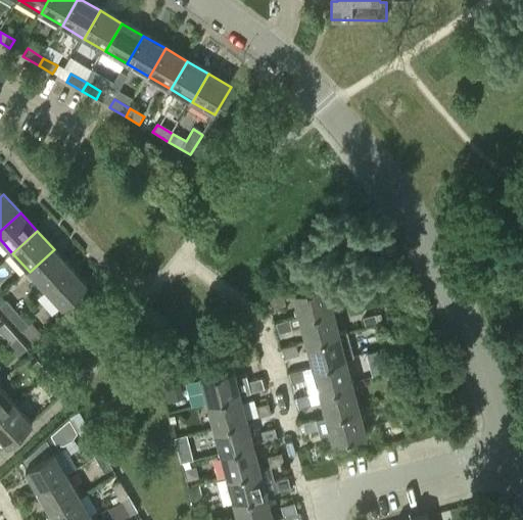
[(46,290),(70,268),(54,249),(30,272),(46,290)]
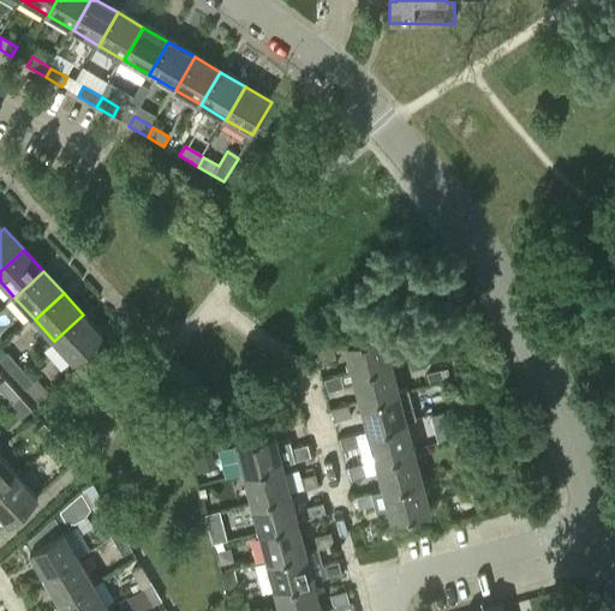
[(83,315),(54,341),(76,364),(103,337),(83,315)]
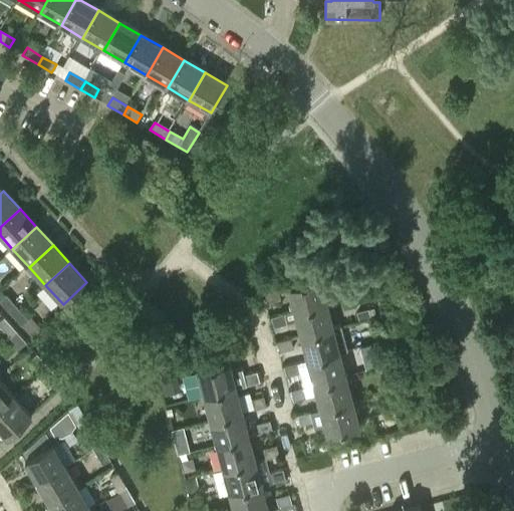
[(288,288),(295,313),(327,305),(321,279),(288,288)]
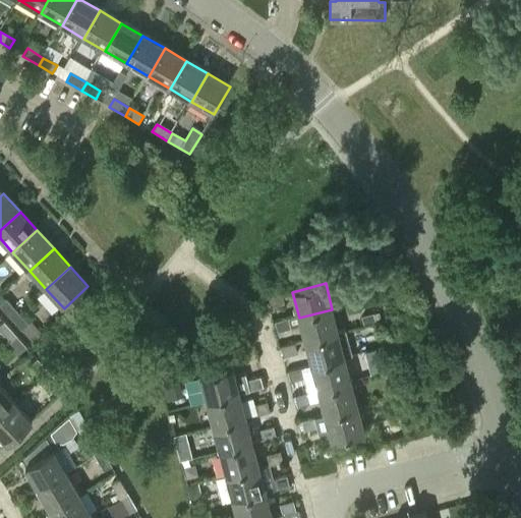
[(282,295),(268,298),(271,309),(284,305),(282,295)]
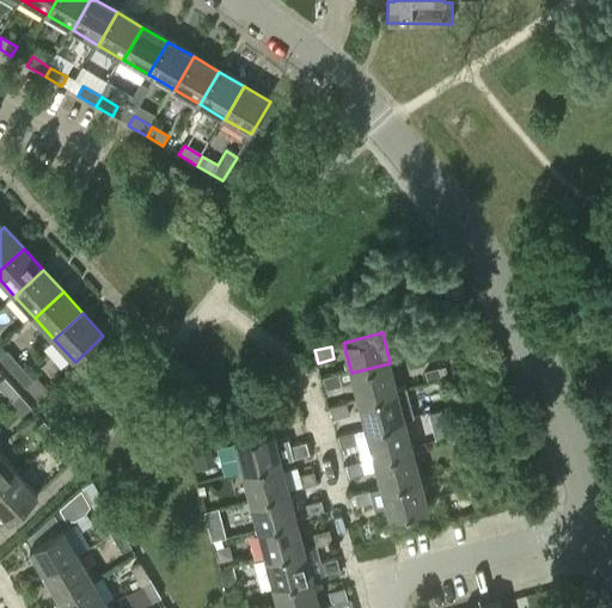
[(0,361),(14,376),(22,369),(7,352),(0,358),(0,361)]
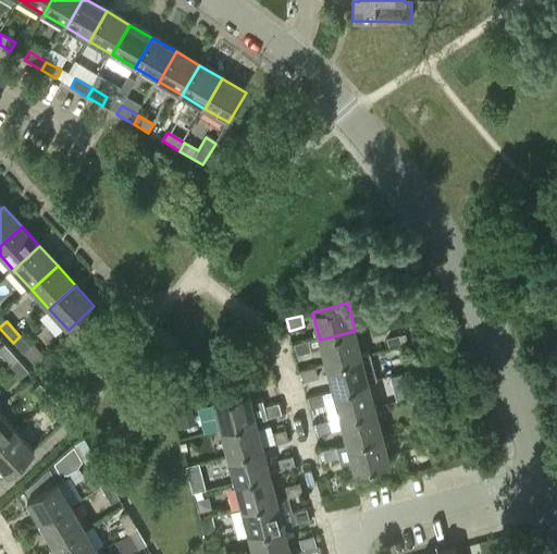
[(362,357),(355,331),(320,340),(326,366),(362,357)]
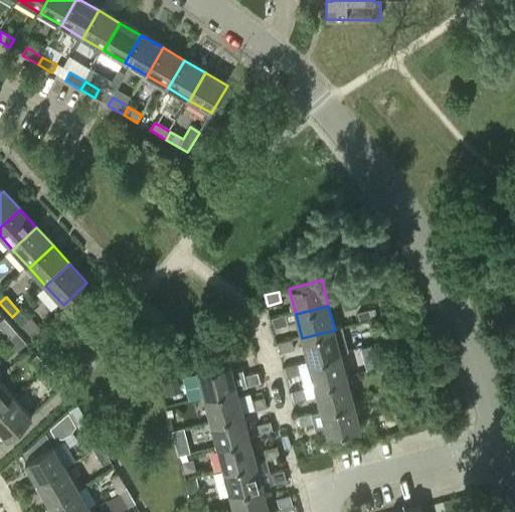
[(28,322),(18,311),(12,317),(22,328),(28,322)]
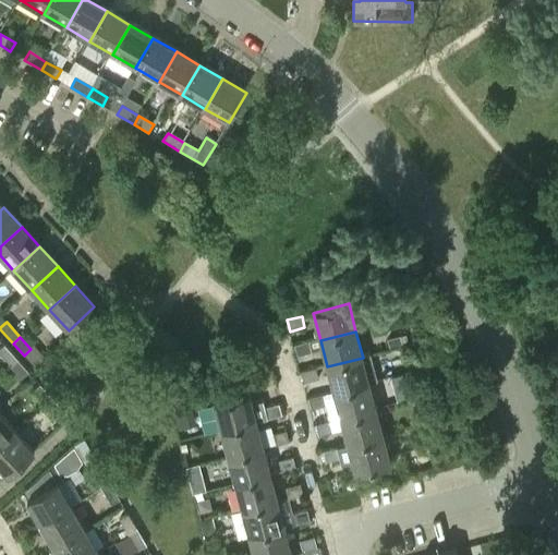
[(390,341),(391,349),(407,345),(404,338),(390,341)]
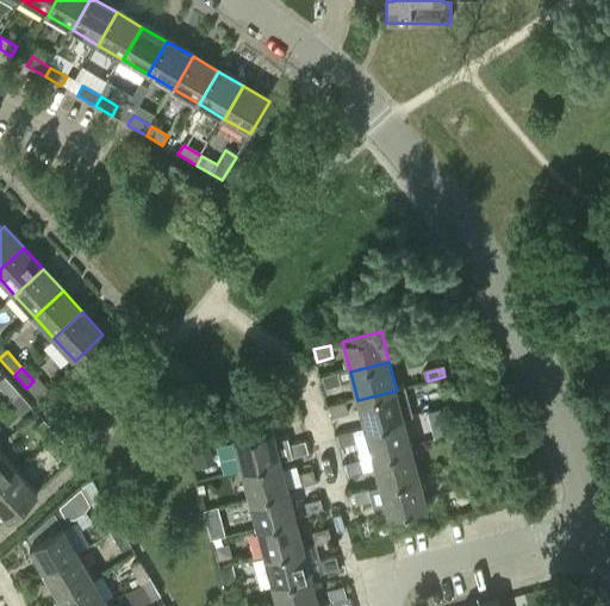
[(341,386),(337,374),(322,379),(324,391),(341,386)]
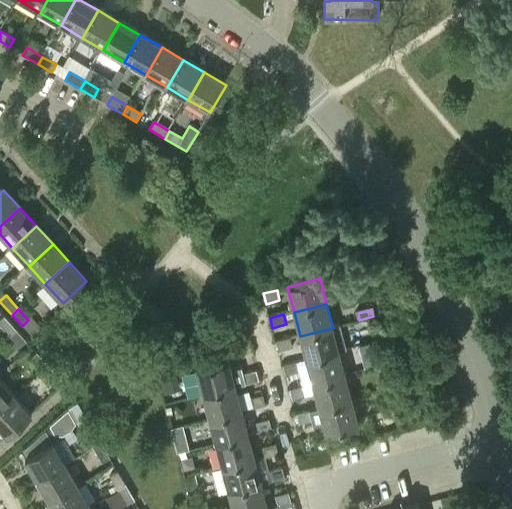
[(16,331),(4,318),(0,321),(0,327),(9,337),(16,331)]
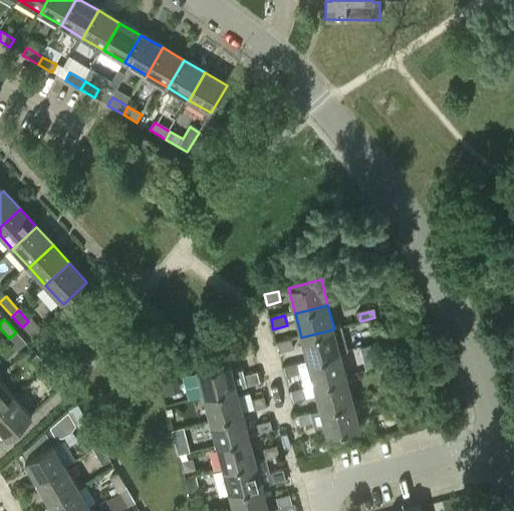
[(334,329),(301,337),(308,362),(340,353),(334,329)]
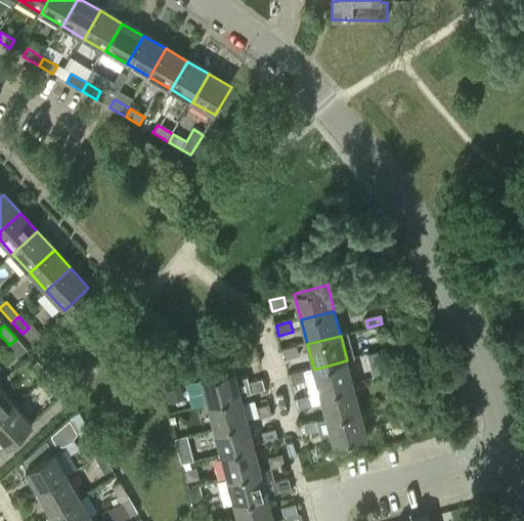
[(16,339),(9,345),(19,356),(27,351),(16,339)]
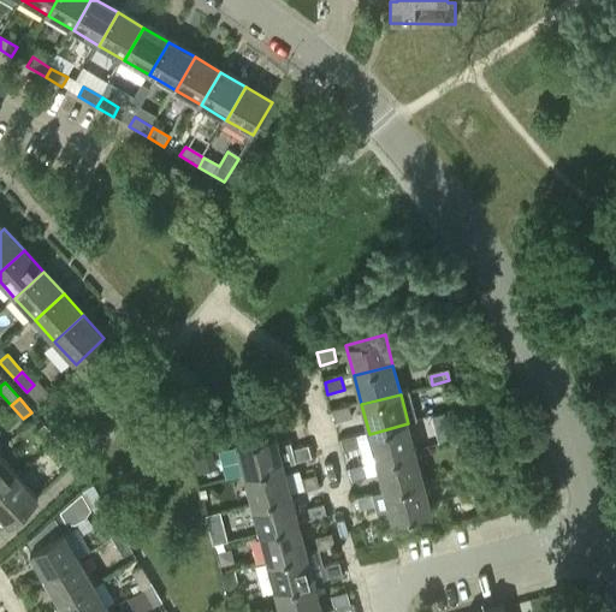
[(351,420),(349,408),(332,411),(336,423),(351,420)]
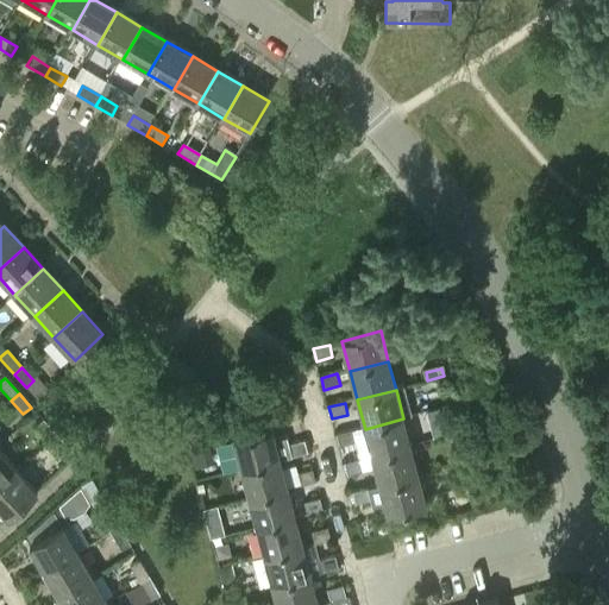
[(450,407),(426,414),(433,440),(457,434),(450,407)]
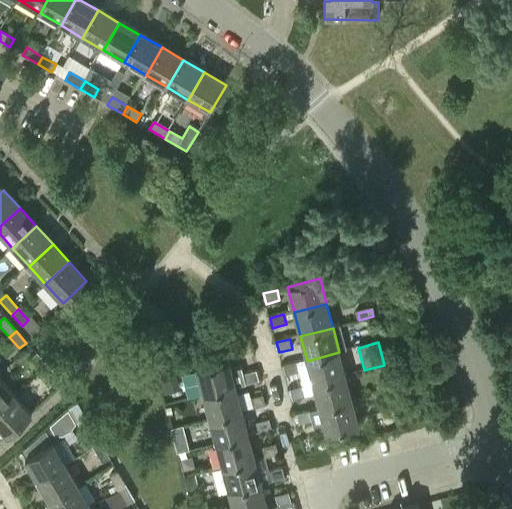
[(345,377),(339,352),(307,361),(313,385),(345,377)]
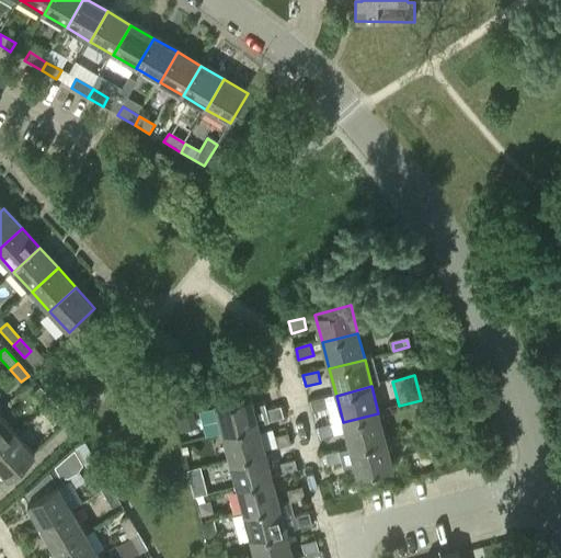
[(54,402),(41,388),(33,395),(46,409),(54,402)]
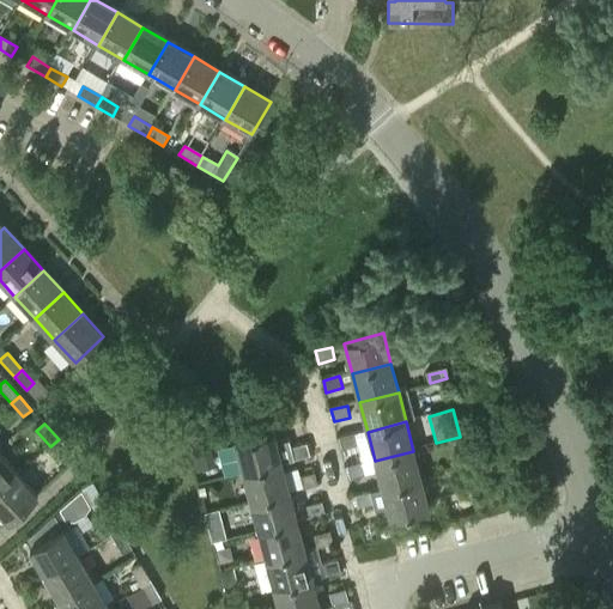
[(235,443),(243,474),(283,463),(274,433),(235,443)]
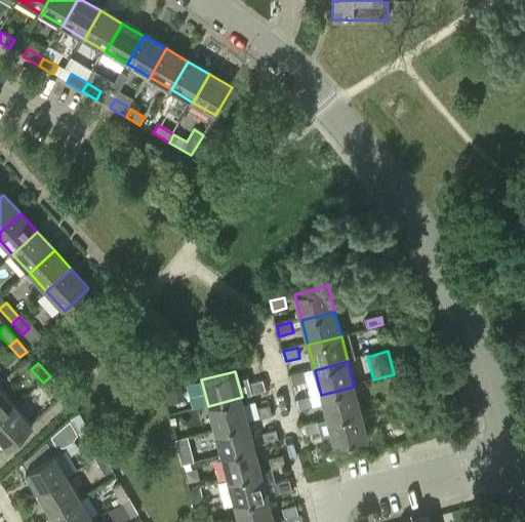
[(307,383),(304,372),(290,375),(292,387),(307,383)]
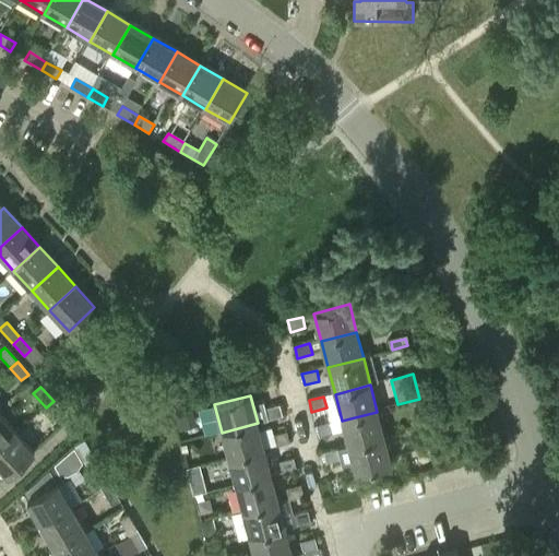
[(54,401),(46,407),(57,421),(64,414),(54,401)]
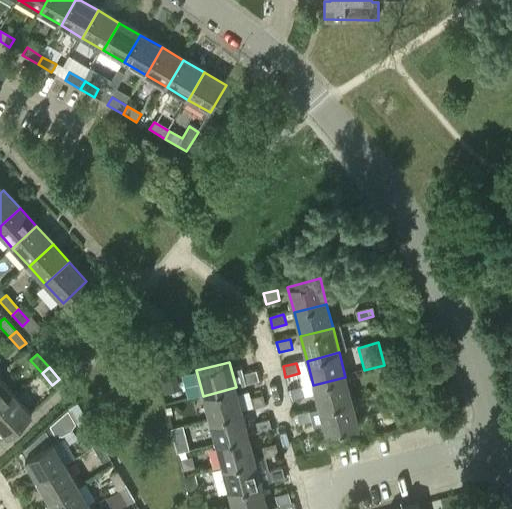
[(156,373),(159,382),(175,378),(173,369),(156,373)]
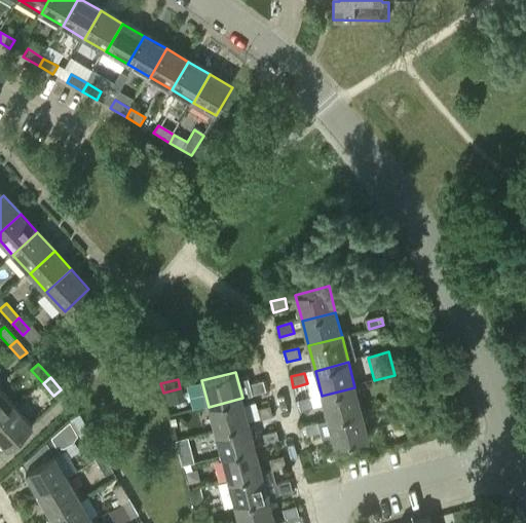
[(263,382),(249,385),(252,397),(265,393),(263,382)]
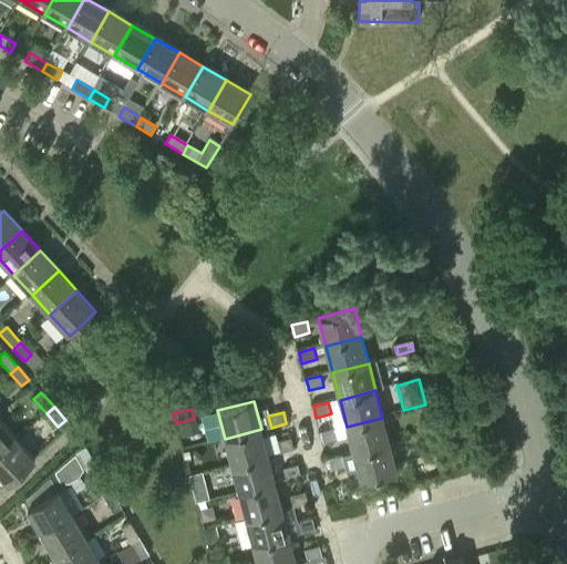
[(390,444),(382,418),(347,427),(353,453),(390,444)]
